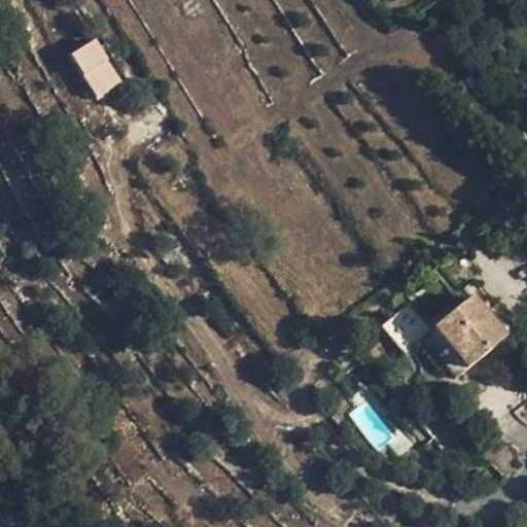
[(97,98),(124,81),(96,37),(69,54),(97,98)]
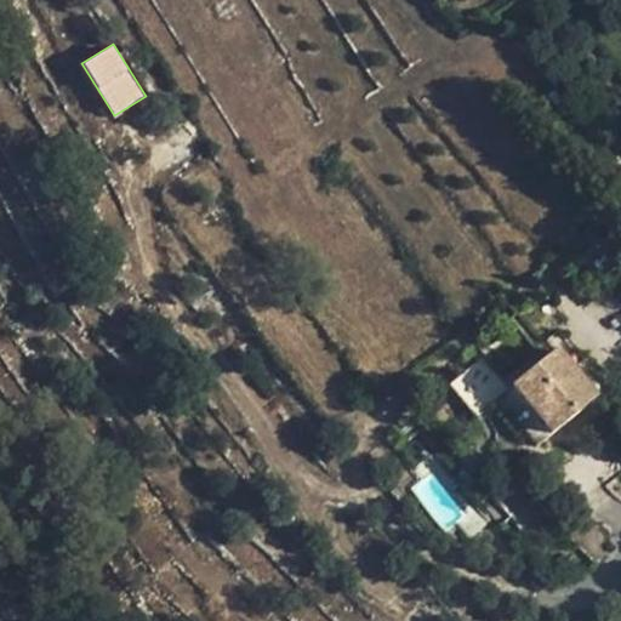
[(553,161),(540,172),(551,186),(565,174),(553,161)]
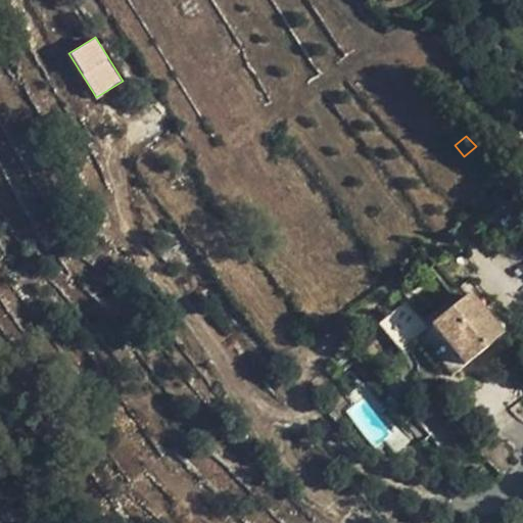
[(453,294),(460,303),(468,296),(477,289),(470,280),(453,294)]
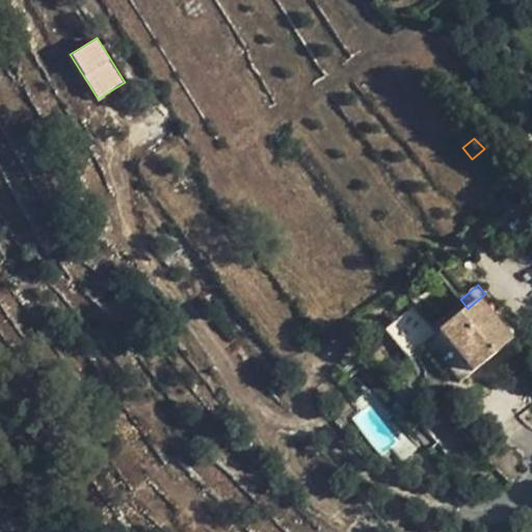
[(519,335),(485,294),(476,301),(509,342),(519,335)]
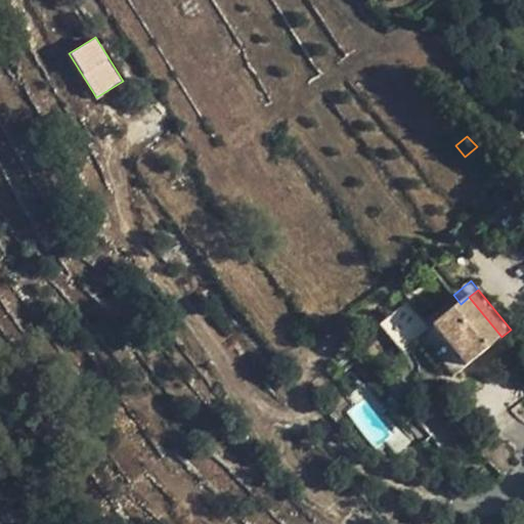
[(501,337),(469,297),(461,304),(431,329),(420,338),(452,378),(464,367),(493,343),(501,337)]
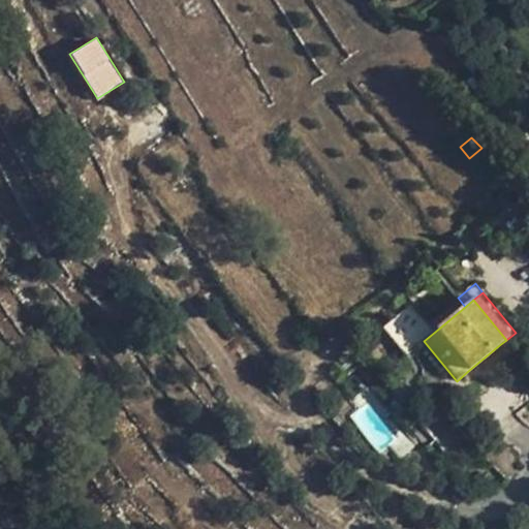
[(424,341),(435,332),(412,304),(382,328),(405,356),(424,341)]
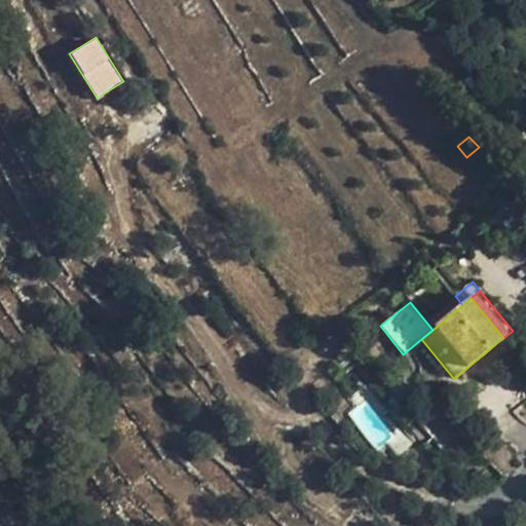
[(521,340),(513,331),(503,338),(495,344),(503,355),(521,340)]
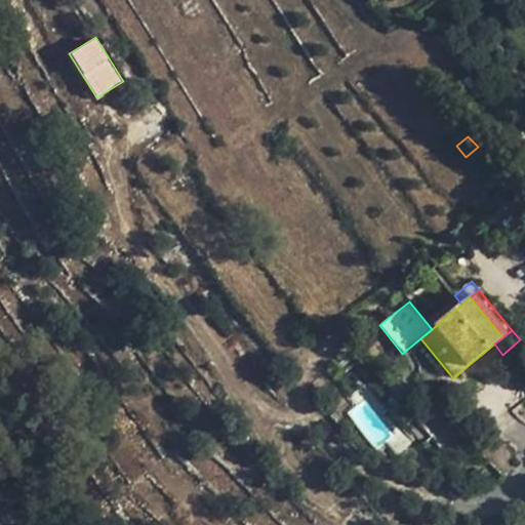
[(342,417),(336,410),(329,416),(336,423),(342,417)]
